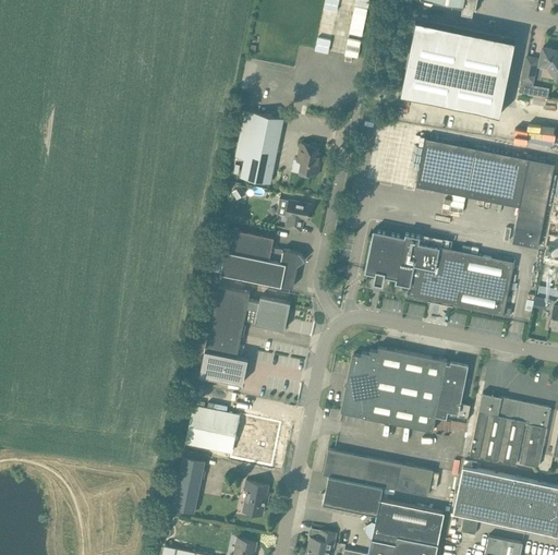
[(420,0),(463,9),(461,15),(472,17),(473,11),(475,11),(477,0),(420,0)]
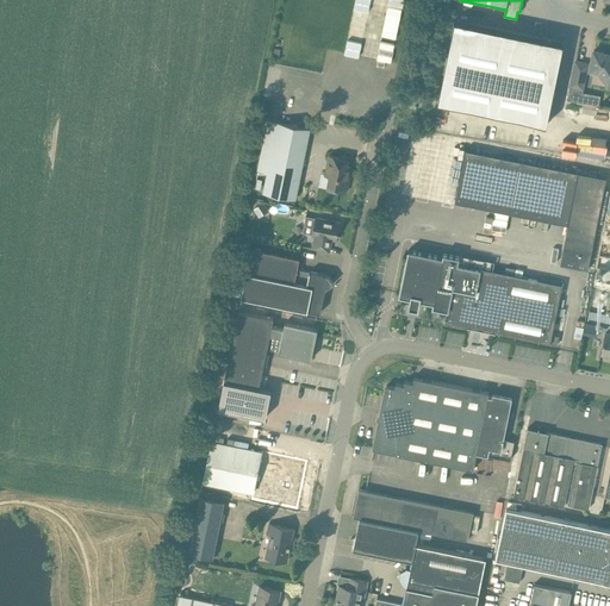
[(455,24),(439,105),(547,127),(564,45),(455,24)]
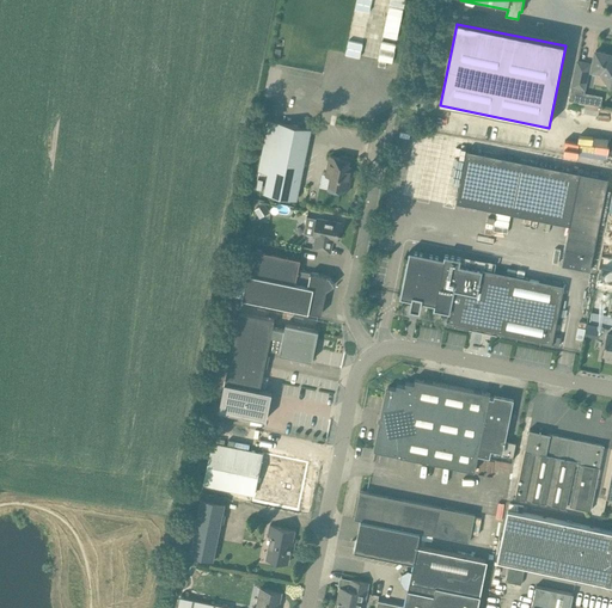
[(611,88),(611,87),(611,57),(595,54),(592,73),(597,74),(597,78),(604,79),(611,88)]
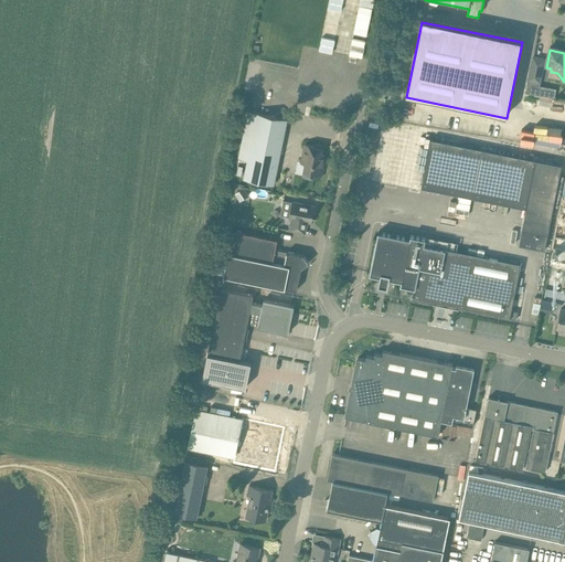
[(529,83),(525,95),(544,99),(546,89),(540,88),(540,85),(539,85),(544,62),(533,60),(529,83)]
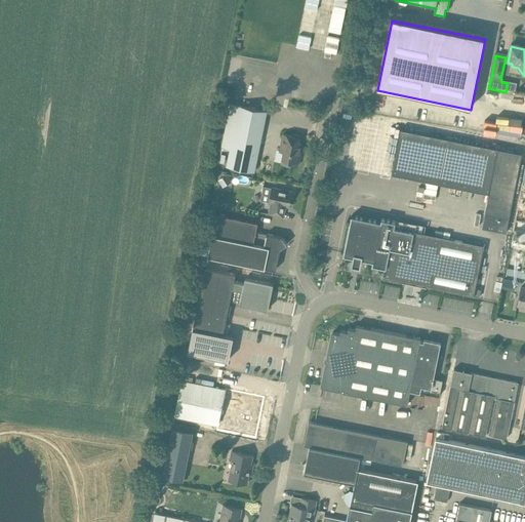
[(231,107),(221,150),(223,151),(230,152),(227,168),(244,171),(254,173),(267,114),(256,112),(239,108),(239,109),(232,108),(231,108),(231,107)]
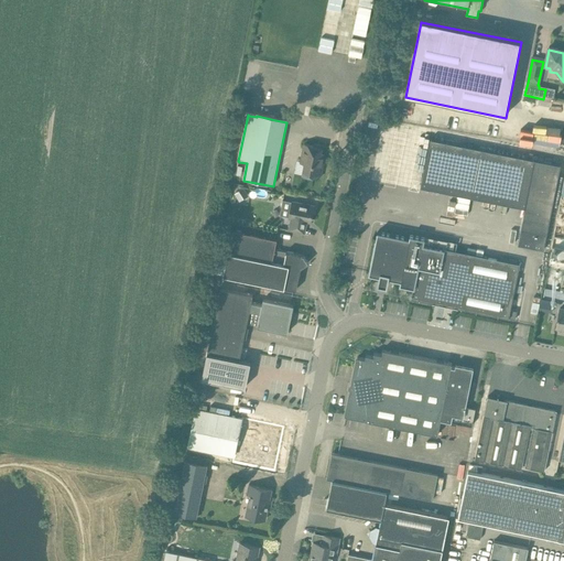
[(370,135),(383,137),(386,122),(372,120),(370,135)]
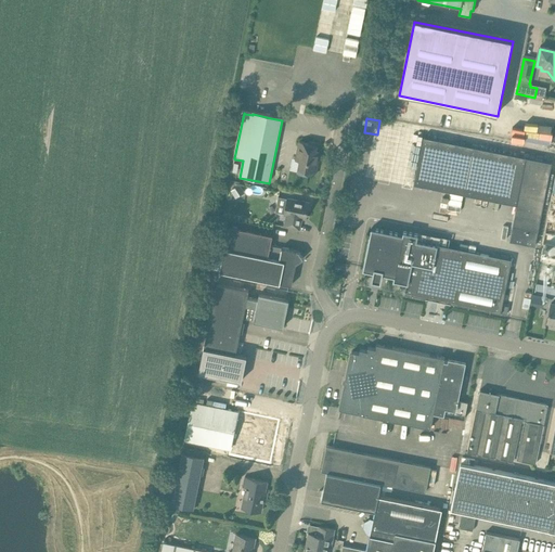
[(534,248),(552,165),(423,139),(414,185),(517,206),(510,244),(534,248)]
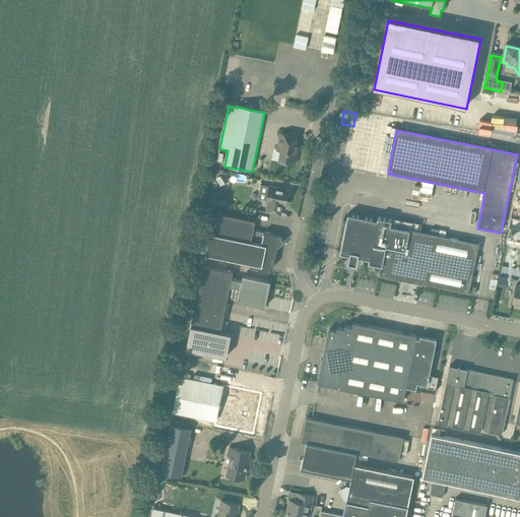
[(296,164),(300,146),(296,145),(298,137),(289,135),(288,137),(280,135),(277,152),(280,153),(278,164),(295,167),(296,164)]
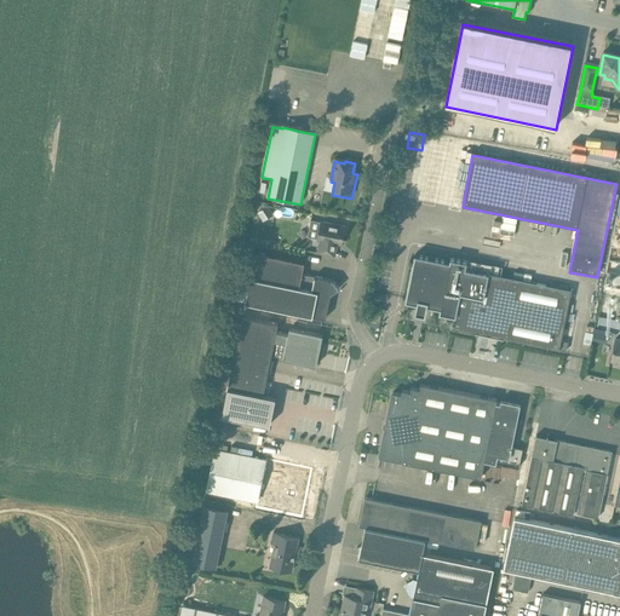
[(269,209),(260,214),(265,223),(274,217),(269,209)]
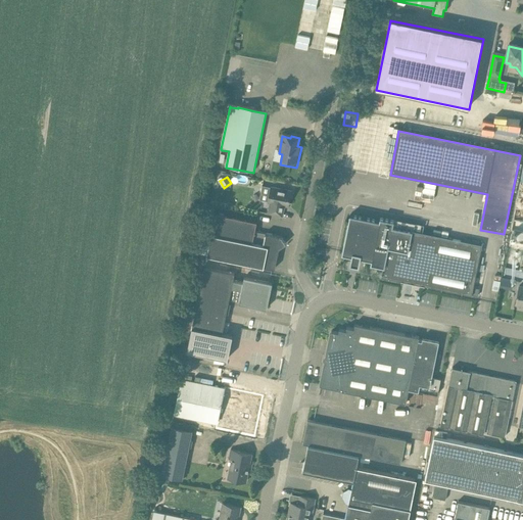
[(263,188),(259,202),(268,204),(270,205),(268,216),(272,217),(282,219),(283,211),(284,208),(288,208),(291,193),(281,191),(271,189),(271,190),(263,188)]
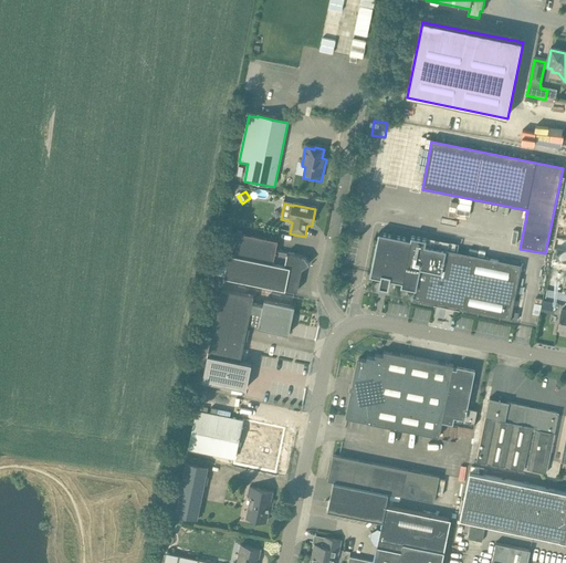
[(233,233),(223,279),(285,291),(285,289),(297,292),(302,271),(310,267),(304,259),(275,253),(278,242),(233,233)]
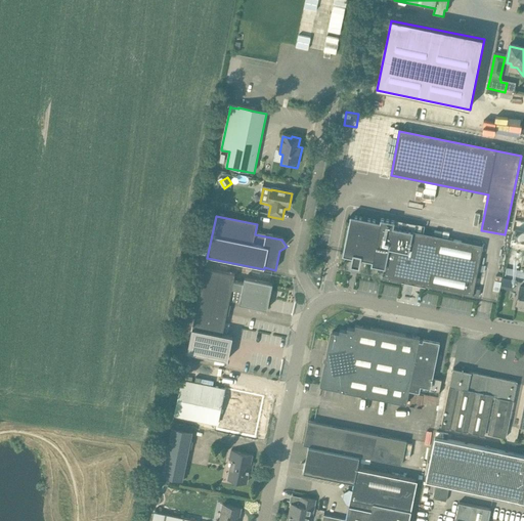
[(381,224),(351,218),(343,257),(352,259),(351,266),(352,266),(352,264),(359,266),(359,267),(361,261),(373,263),(372,267),(384,269),(382,279),(479,299),(480,292),(474,291),(483,248),(393,229),(394,224),(382,221),(381,224)]
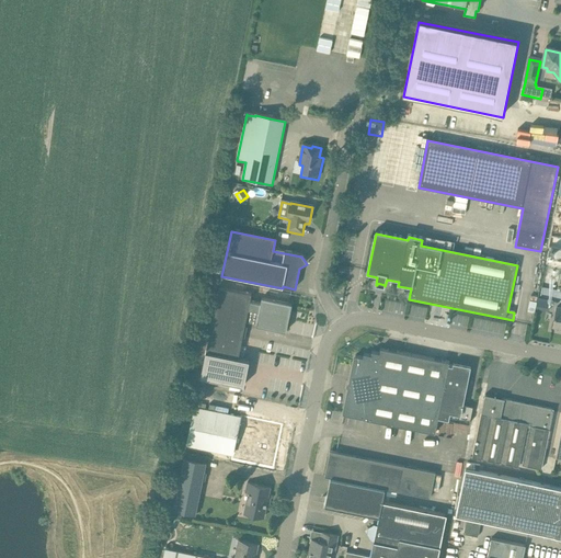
[(250,363),(238,360),(245,325),(256,327),(256,328),(286,333),(292,307),(281,305),(262,299),(261,306),(250,304),(251,297),(219,289),(201,378),(244,388),(249,363),(250,363)]
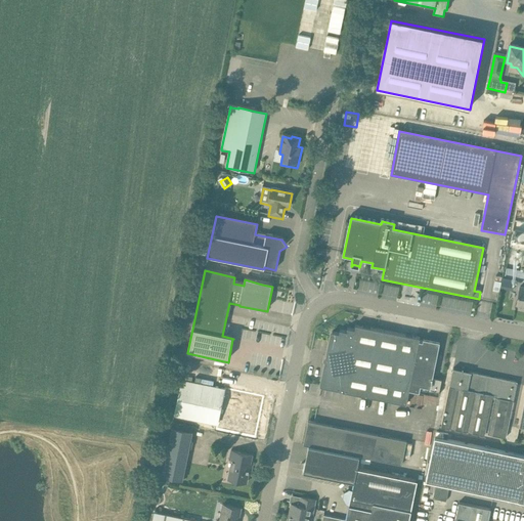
[(506,270),(505,279),(519,280),(520,271),(506,270)]
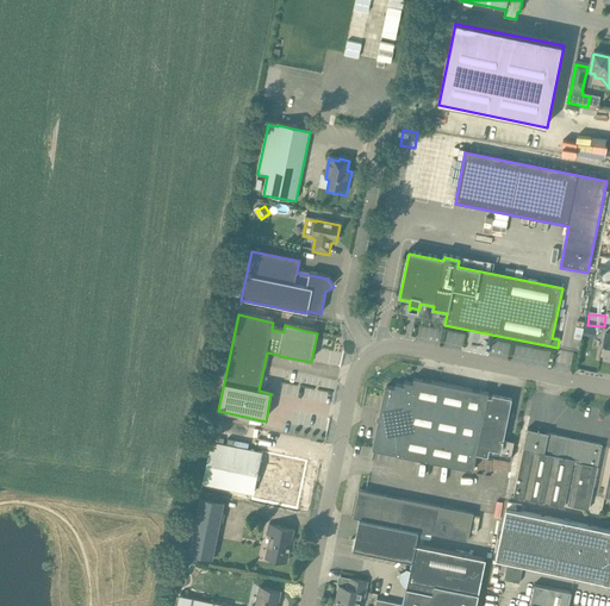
[(585,328),(584,337),(597,341),(598,330),(585,328)]
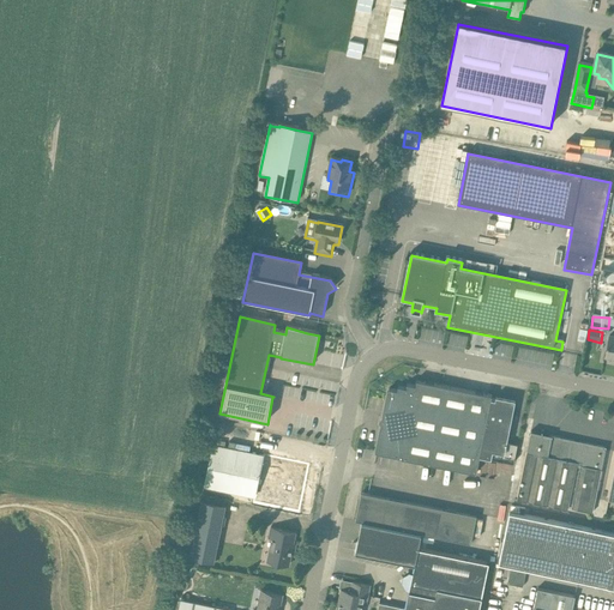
[(470,381),(470,387),(501,391),(503,385),(470,381)]
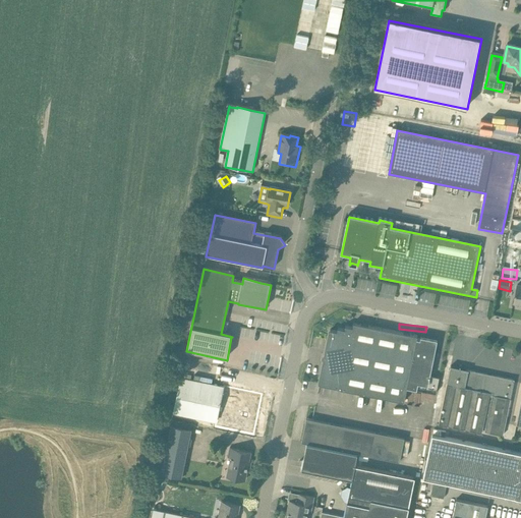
[(324,365),(320,386),(319,387),(341,391),(404,404),(407,390),(417,341),(417,338),(353,325),(353,326),(354,326),(353,330),(345,329),(346,330),(345,332),(338,330),(338,331),(338,334),(330,332),(330,333),(326,357),(325,357),(323,365),(324,365)]
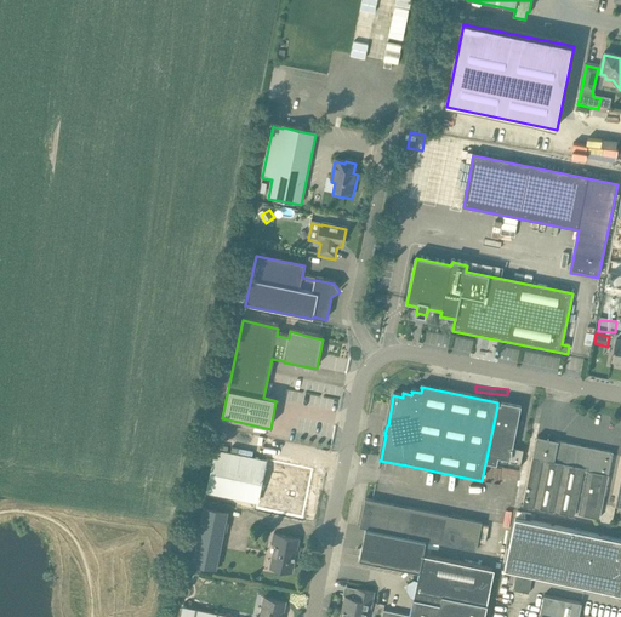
[(519,472),(522,464),(523,452),(513,450),(522,407),(501,404),(501,407),(497,406),(485,464),(510,469),(519,472)]
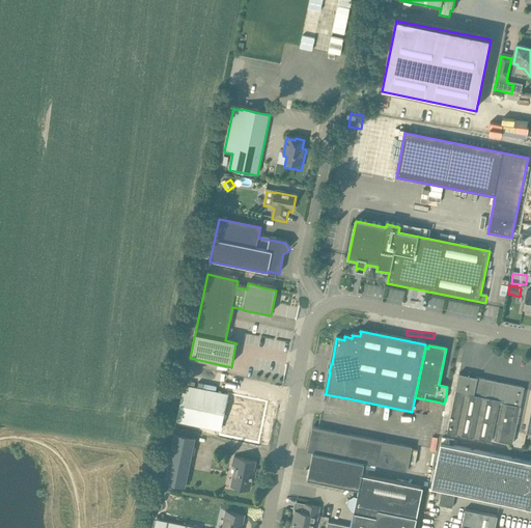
[(492,442),(502,444),(512,446),(525,389),(459,376),(457,386),(447,435),(492,443),(492,442)]
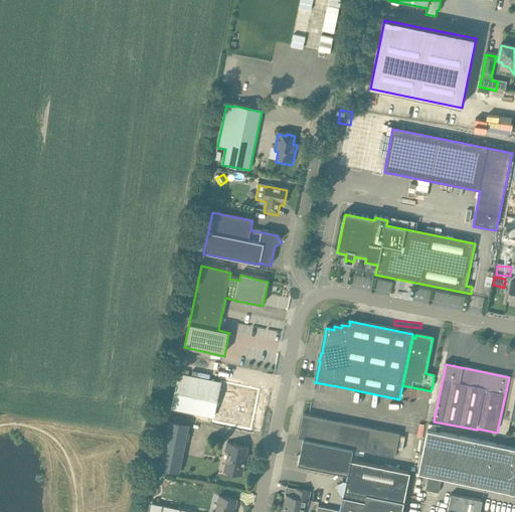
[(178,376),(171,411),(192,415),(191,421),(250,434),(259,392),(220,384),(210,382),(178,376)]
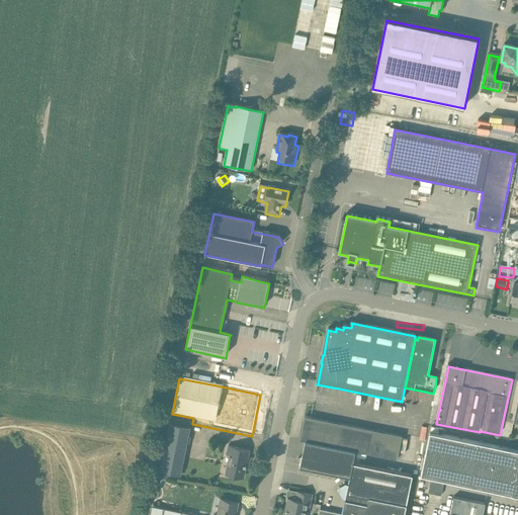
[(402,438),(315,420),(305,418),(299,442),(306,443),(355,453),(398,461),(402,438)]
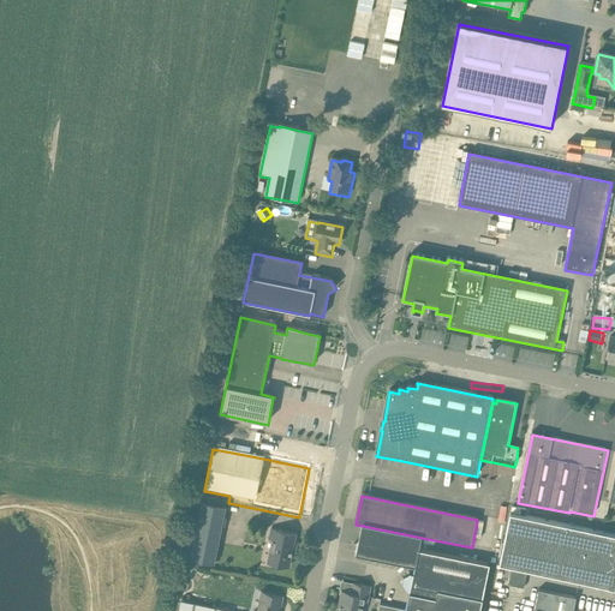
[(202,505),(190,561),(215,567),(226,510),(202,505)]
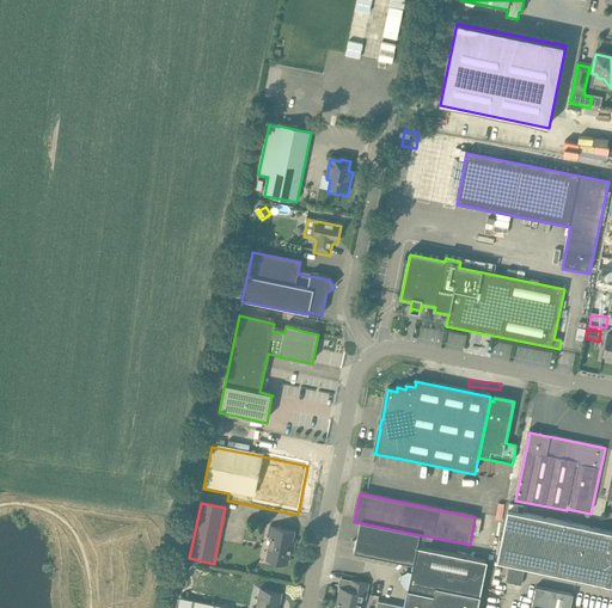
[(611,534),(508,513),(497,564),(605,587),(605,588),(611,588),(611,534)]
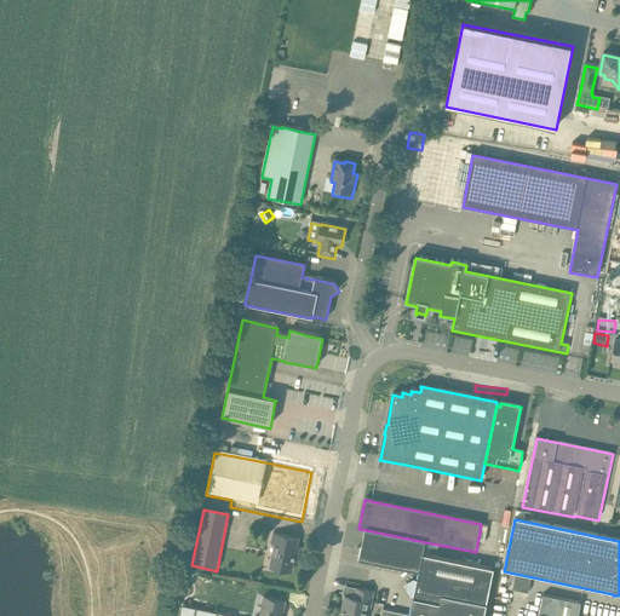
[(425,542),(366,530),(360,562),(420,574),(418,582),(413,581),(403,588),(411,599),(414,599),(411,615),(484,615),(494,571),(423,557),(425,542)]
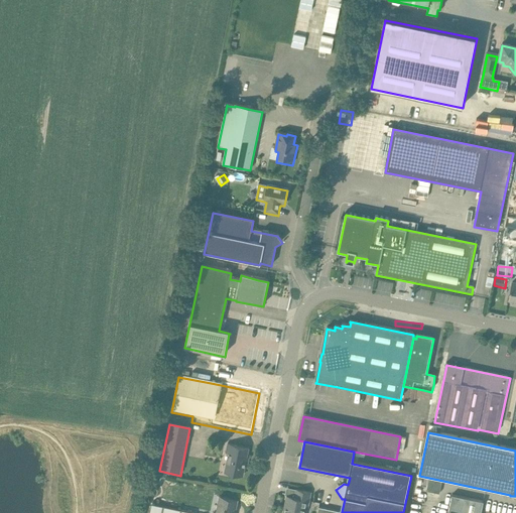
[(248,451),(238,449),(228,446),(226,455),(229,456),(225,475),(243,478),(248,451)]
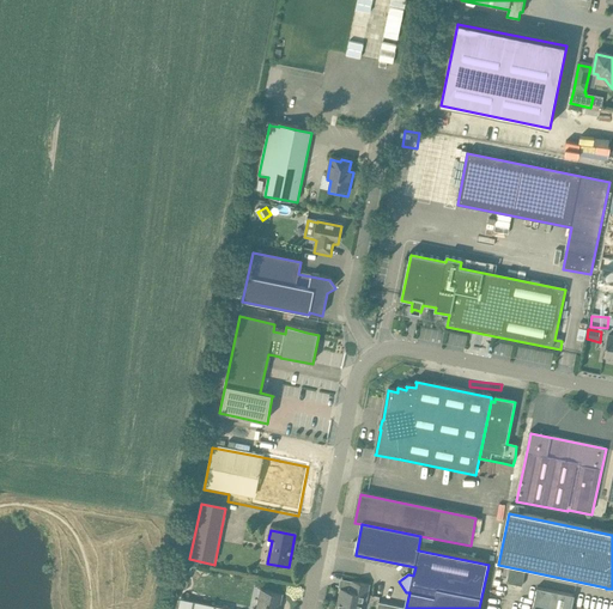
[(510,568),(507,584),(522,588),(526,572),(510,568)]
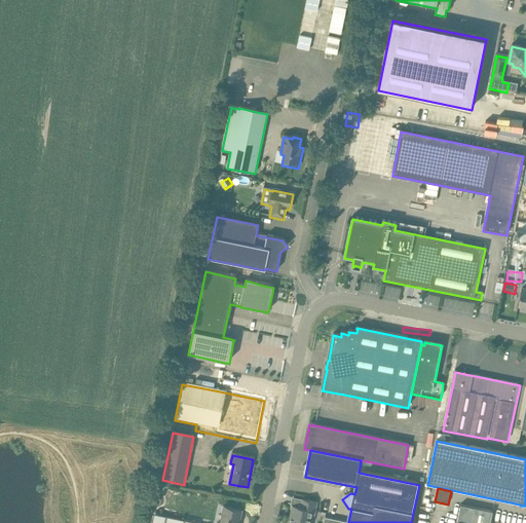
[(491,522),(492,514),(448,505),(435,501),(422,499),(417,522),(491,522)]
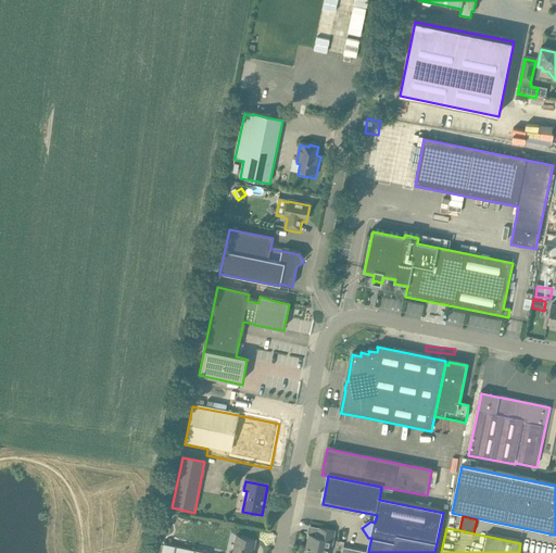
[(310,537),(305,552),(328,552),(331,542),(333,543),(336,533),(319,530),(317,539),(310,537)]
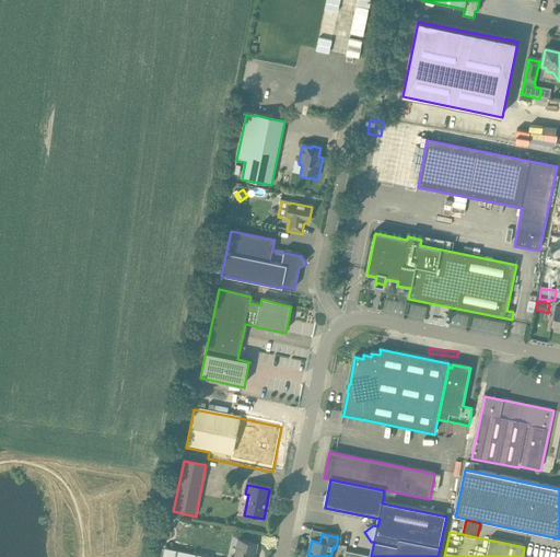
[(255,556),(257,546),(247,544),(238,542),(235,556),(255,556)]
